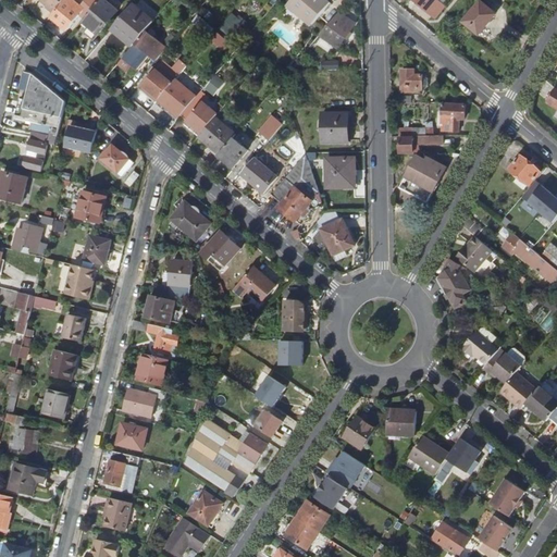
[(44,0),(48,3),(47,4),(46,5),(53,12),(63,0),(44,0)]
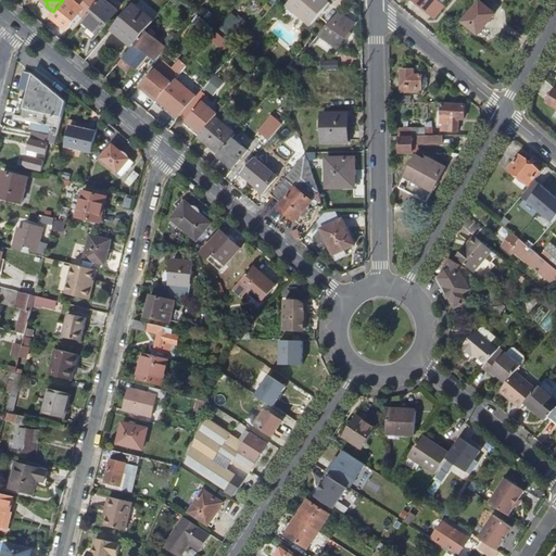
[(67,29),(74,22),(80,14),(85,17),(96,4),(90,0),(83,0),(79,4),(74,0),(63,0),(64,1),(51,15),(67,29)]
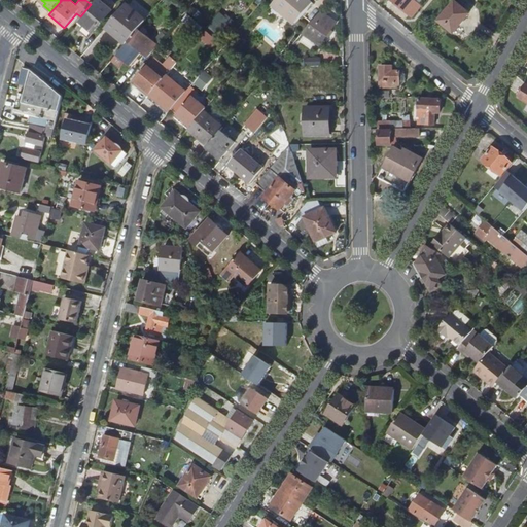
[(110,11),(97,0),(94,0),(91,4),(80,16),(77,20),(83,25),(78,31),(88,38),(110,11)]
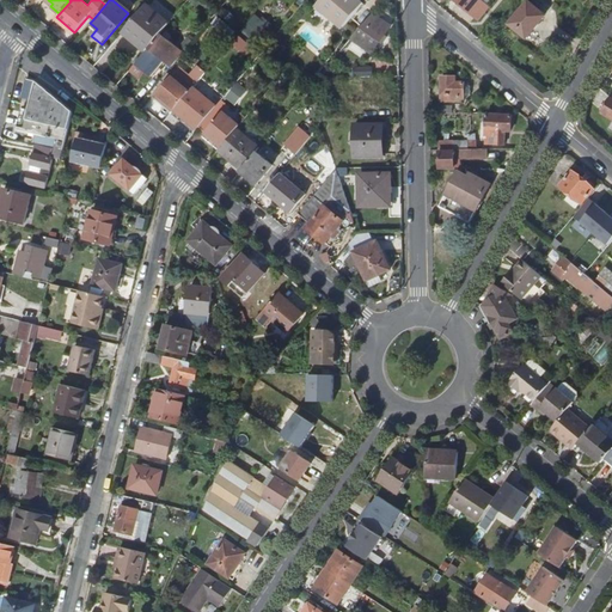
[(360,2),(356,0),(319,0),(314,7),(340,26),(360,2)]
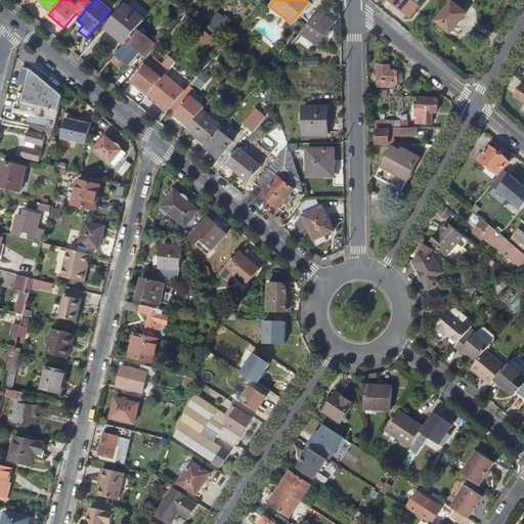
[(391,0),(410,15),(420,5),(413,0),(391,0)]
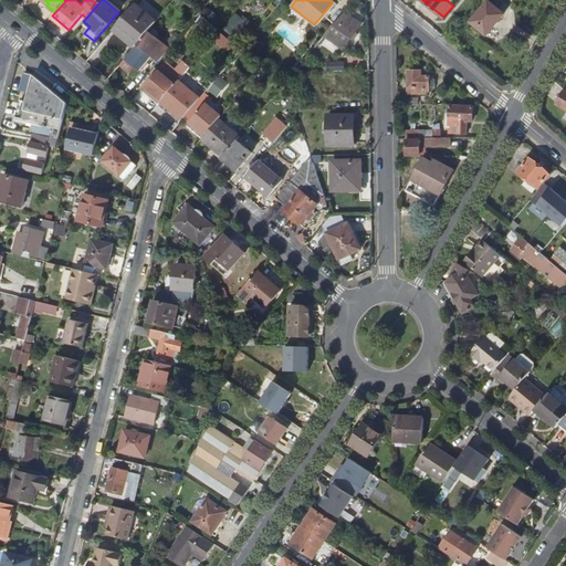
[(189,2),(185,9),(191,14),(196,8),(189,2)]
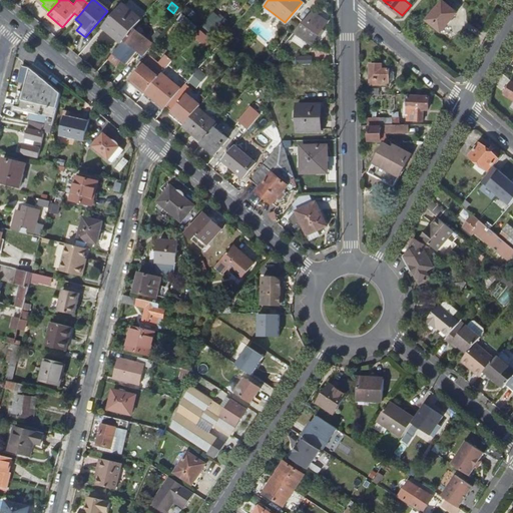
[(103,26),(122,42),(134,28),(141,19),(122,3),(103,26)]
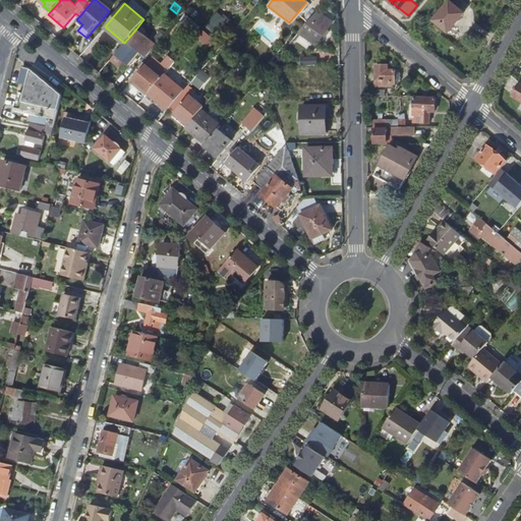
[(465,14),(451,3),(436,20),(450,33),(465,14)]
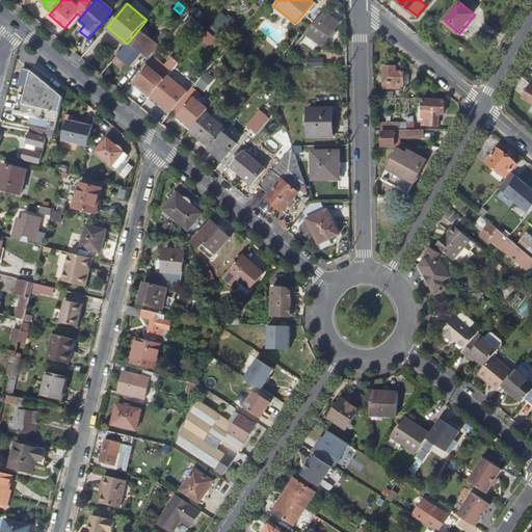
[(170,25),(180,14),(174,8),(164,20),(170,25)]
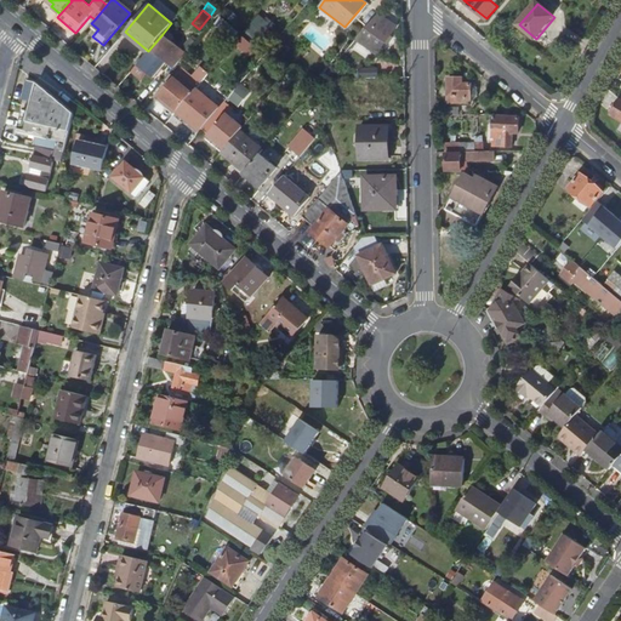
[(385,40),(391,32),(394,27),(379,13),(363,32),(360,35),(377,49),(385,40)]
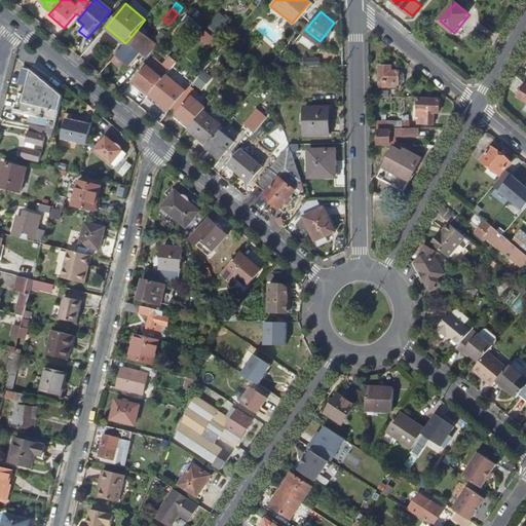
[(70,21),(74,24),(77,20),(80,16),(76,13),(70,21)]
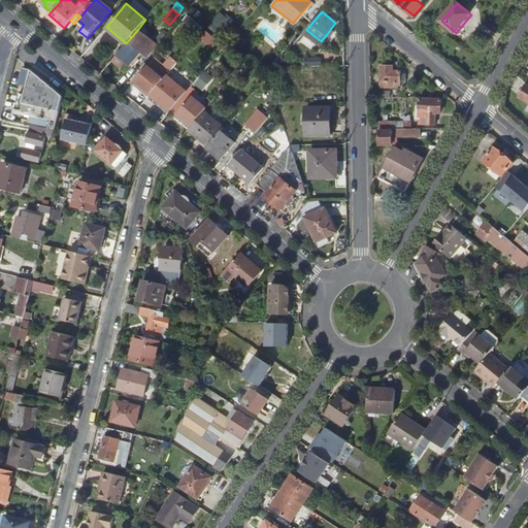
[(218,27),(226,33),(234,24),(226,17),(218,27)]
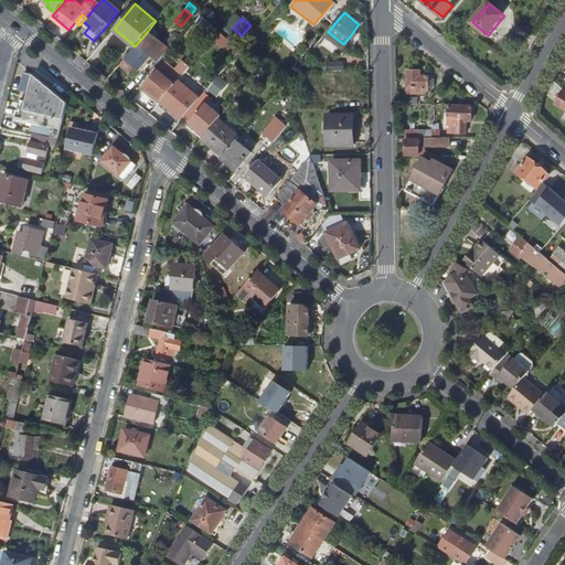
[(208,22),(204,25),(211,31),(214,27),(208,22)]
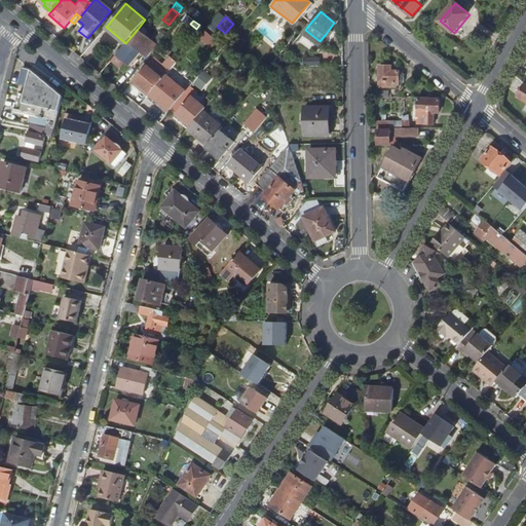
[(187,41),(196,29),(190,24),(181,36),(187,41)]
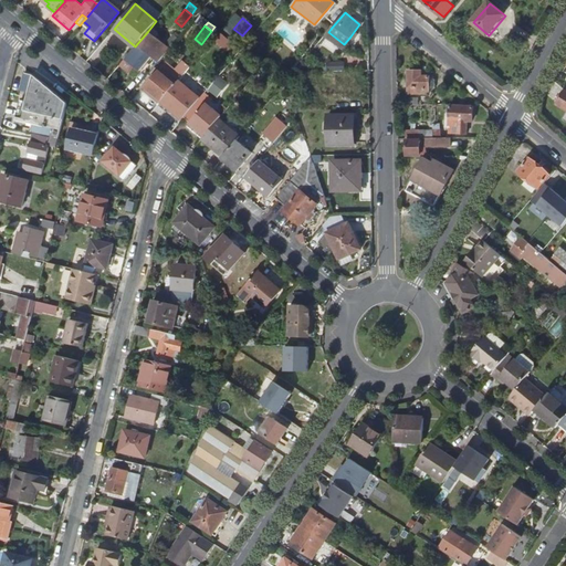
[(121,63),(128,71),(134,64),(140,70),(152,55),(158,62),(169,49),(148,31),(135,46),(121,63)]
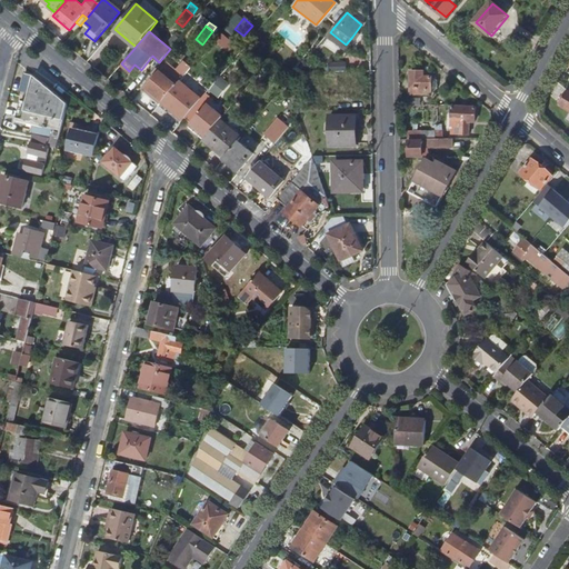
[(432,91),(432,73),(423,75),(423,69),(411,69),(412,91),(432,91)]
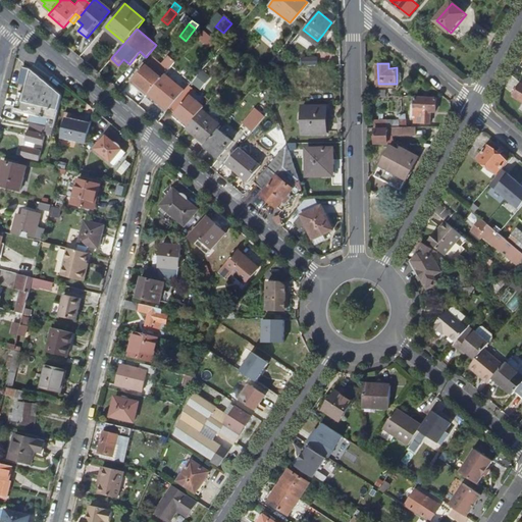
[(149,64),(135,82),(149,94),(163,76),(149,64)]
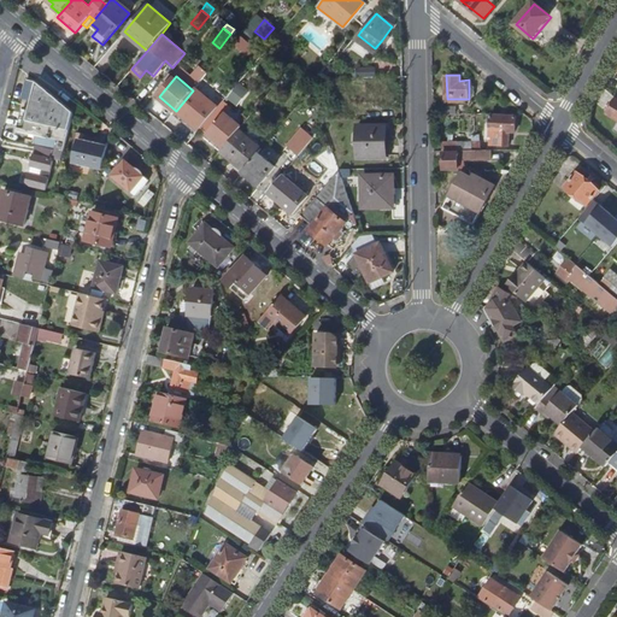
[(397,95),(397,77),(365,77),(365,82),(358,82),(358,94),(397,95)]
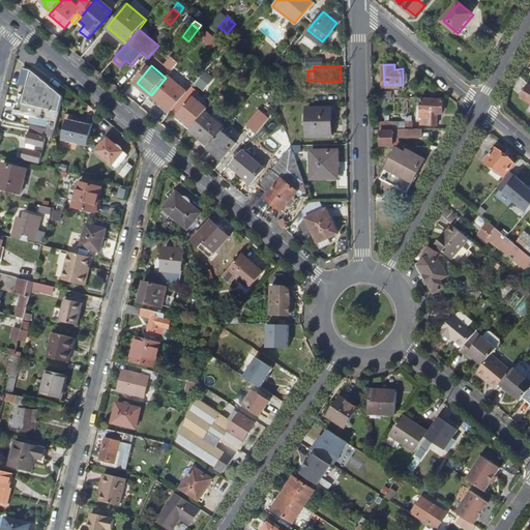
[(40,119),(38,126),(55,130),(64,97),(33,70),(24,72),(21,89),(28,91),(25,104),(18,102),(16,113),(40,119)]
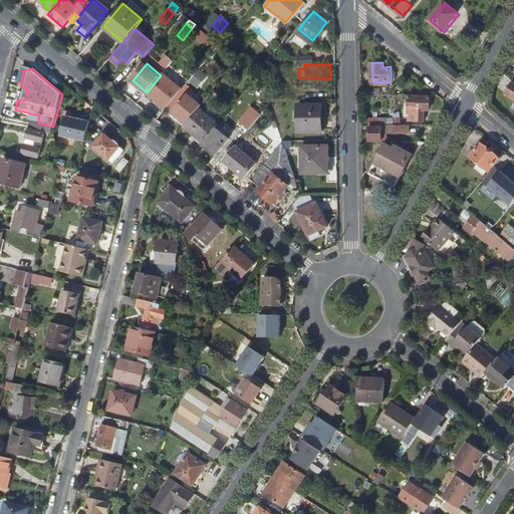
[(147,92),(165,108),(167,106),(182,89),(163,73),(161,75),(147,92)]
